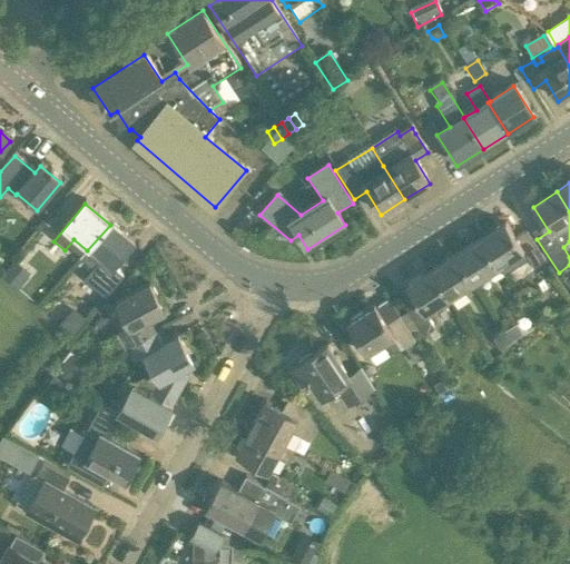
[(505,224),(480,239),(498,268),(503,278),(529,263),(534,270),(546,264),(539,251),(526,233),(514,239),(505,224)]
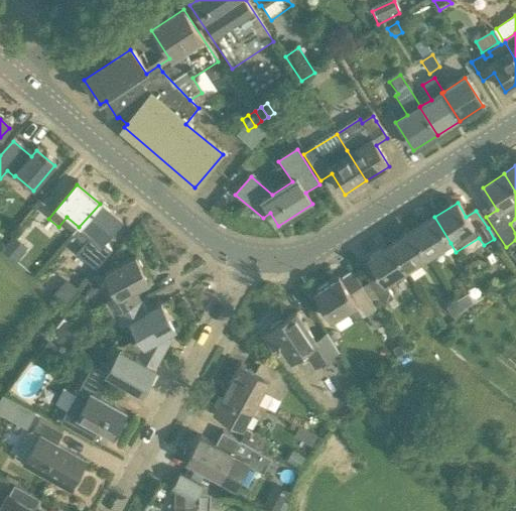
[(113,252),(103,244),(122,222),(100,204),(79,227),(80,228),(73,237),(84,247),(77,255),(96,272),(113,252)]
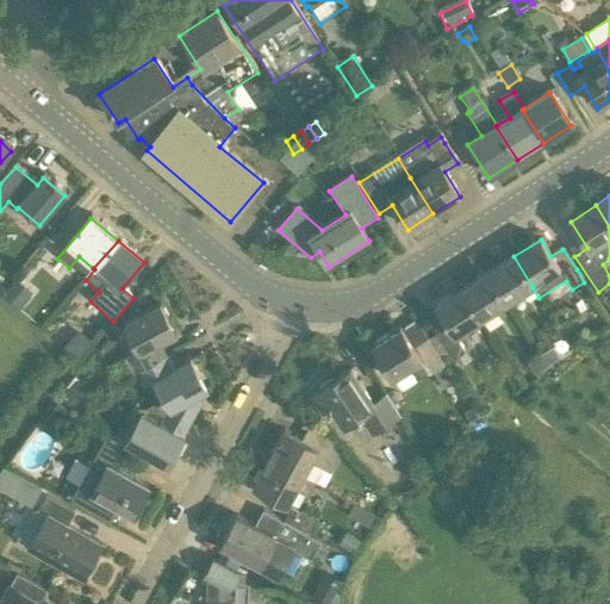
[(508,304),(533,287),(514,256),(487,273),(508,304)]
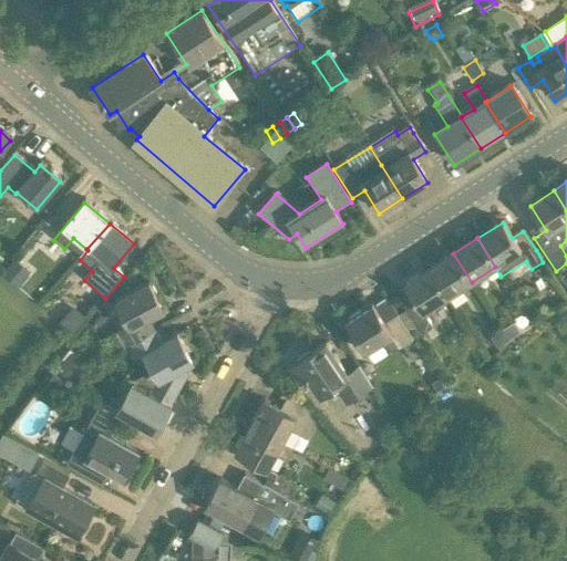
[(446,298),(472,282),(453,253),(429,269),(446,298)]
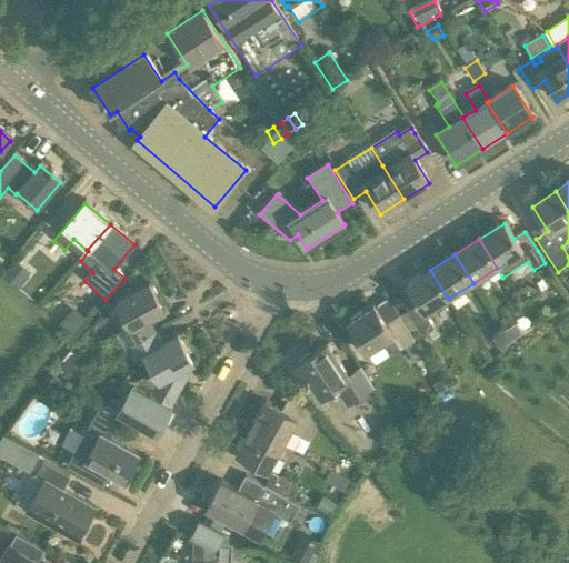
[(16,292),(28,278),(15,267),(2,281),(16,292)]
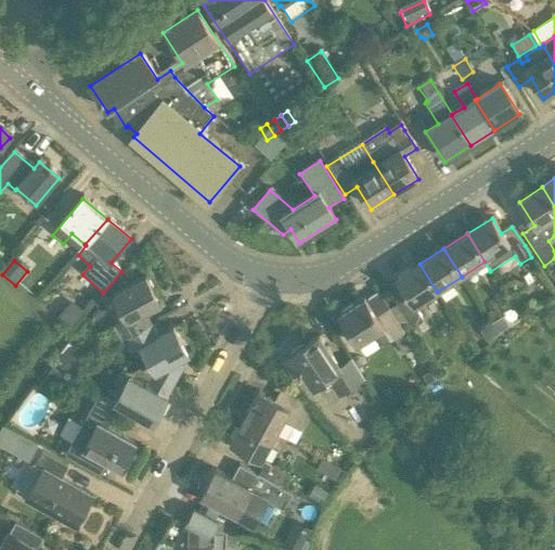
[(413,329),(423,322),(413,307),(437,292),(420,264),(396,279),(405,295),(396,302),(413,329)]
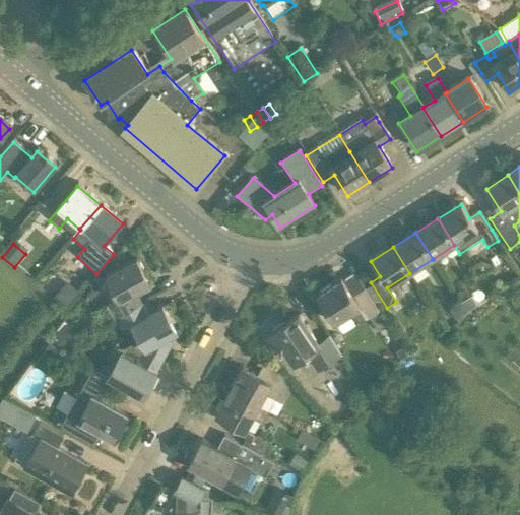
[(137,261),(106,278),(118,301),(106,307),(114,321),(142,306),(136,295),(150,286),(137,261)]
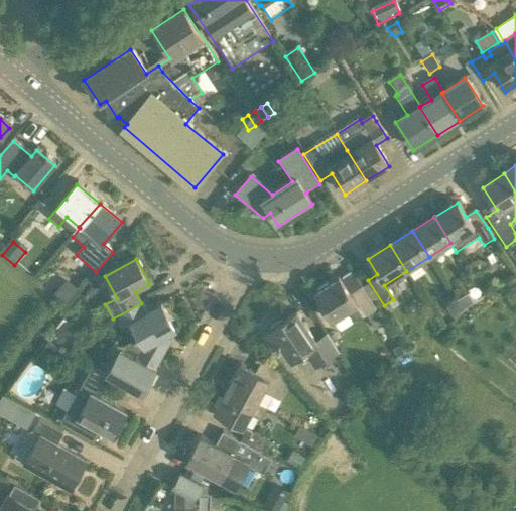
[(366,316),(376,310),(354,274),(342,282),(339,278),(315,292),(333,322),(356,307),(363,318),(366,316)]
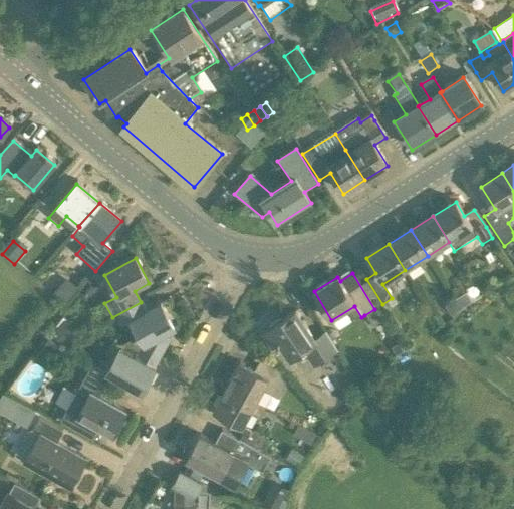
[(455,301),(461,310),(471,304),(466,295),(455,301)]
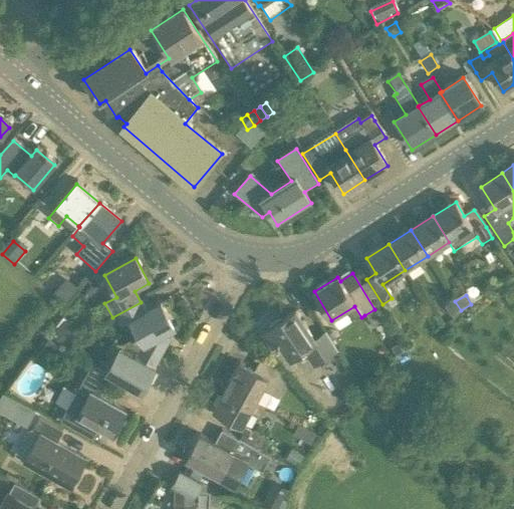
[(461,310),(455,301),(444,308),(450,317),(461,310)]
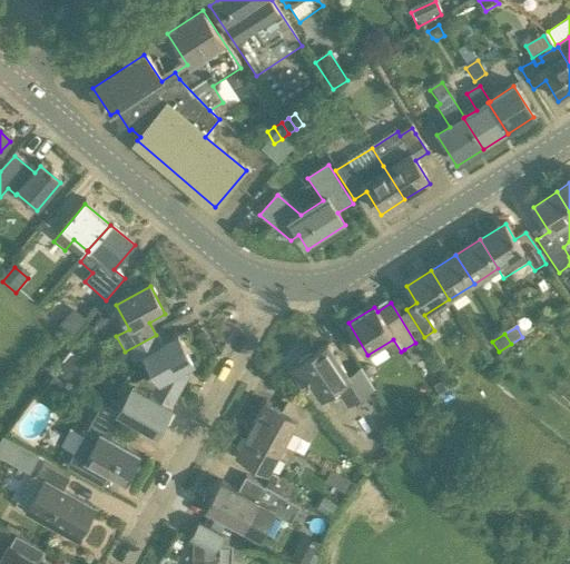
[(131,388),(117,415),(124,418),(156,436),(188,377),(185,370),(194,366),(178,337),(161,346),(156,335),(125,352),(133,367),(146,359),(159,383),(150,398),(131,388)]
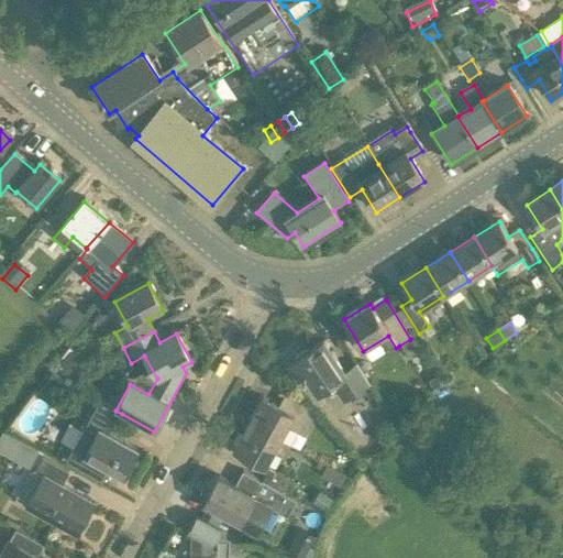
[(420,356),(410,339),(399,346),(409,362),(420,356)]
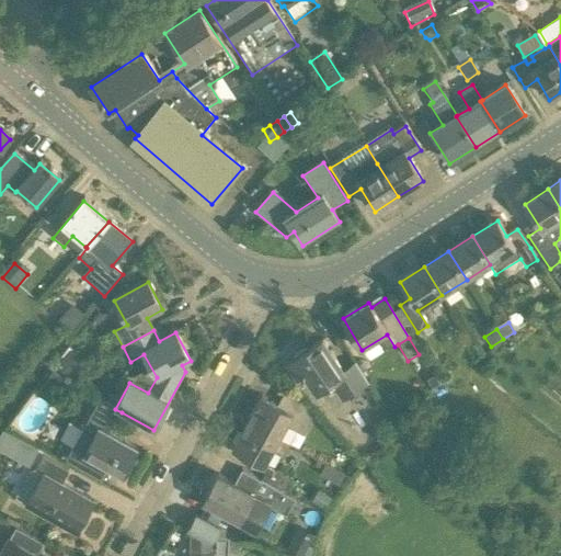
[(333,393),(336,390),(344,401),(367,386),(354,366),(343,374),(321,342),(287,365),(297,381),(302,377),(306,376),(317,393),(328,386),(333,393)]
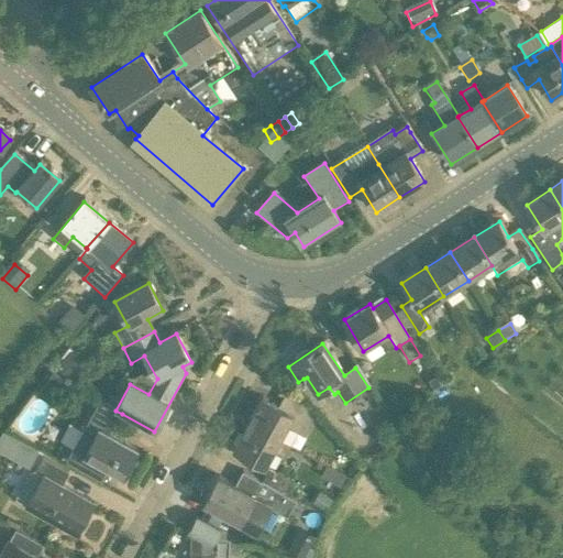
[(72,389),(87,373),(72,358),(56,372),(72,389)]
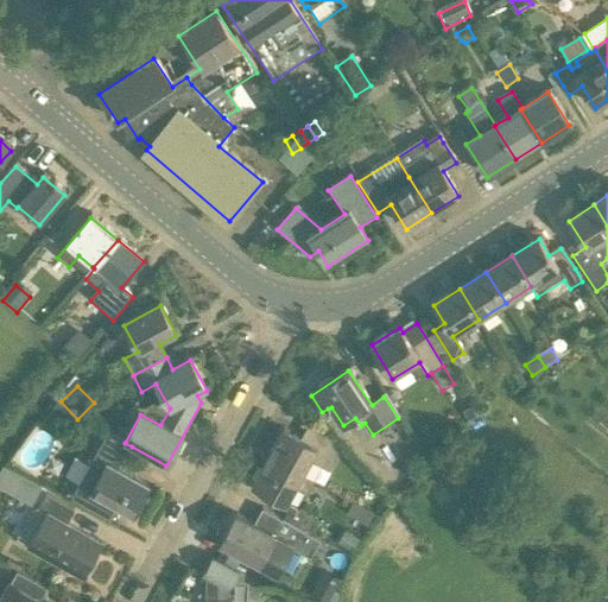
[(464,416),(470,424),(477,419),(472,411),(464,416)]
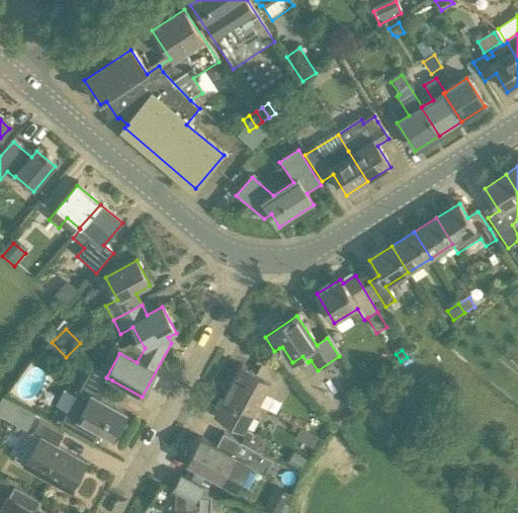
[(256,409),(256,408),(264,395),(279,403),(290,383),(278,373),(262,364),(255,376),(241,368),(228,393),(256,409)]
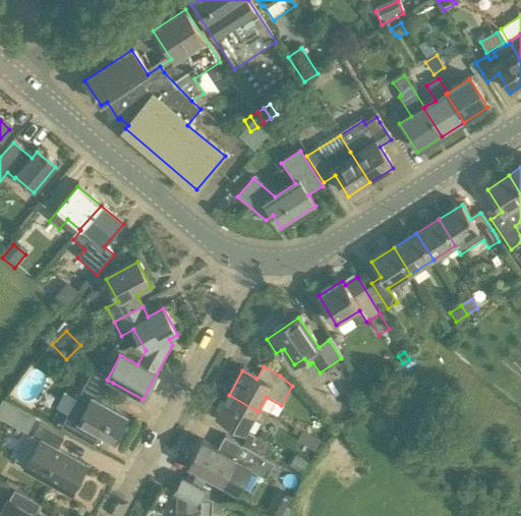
[(101,405),(113,383),(107,380),(94,371),(78,401),(67,420),(61,433),(96,451),(102,440),(113,446),(128,420),(101,405)]
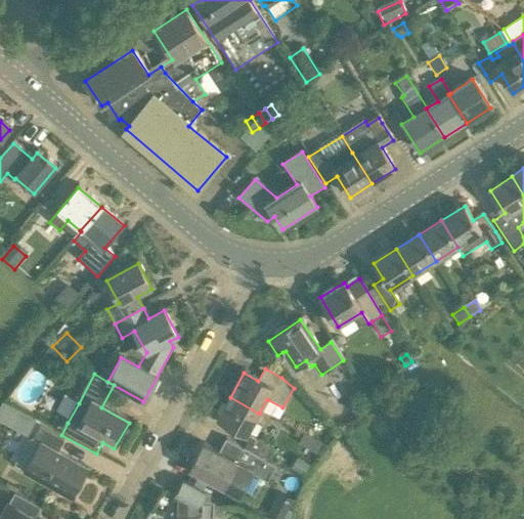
[(230,397),(217,421),(229,428),(232,429),(246,437),(253,424),(264,430),(270,419),(259,413),(259,414),(230,397)]
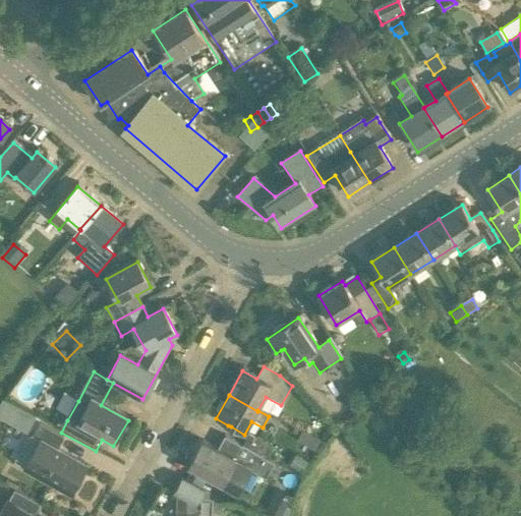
[(0,406),(0,419),(8,424),(17,409),(3,401),(0,406)]
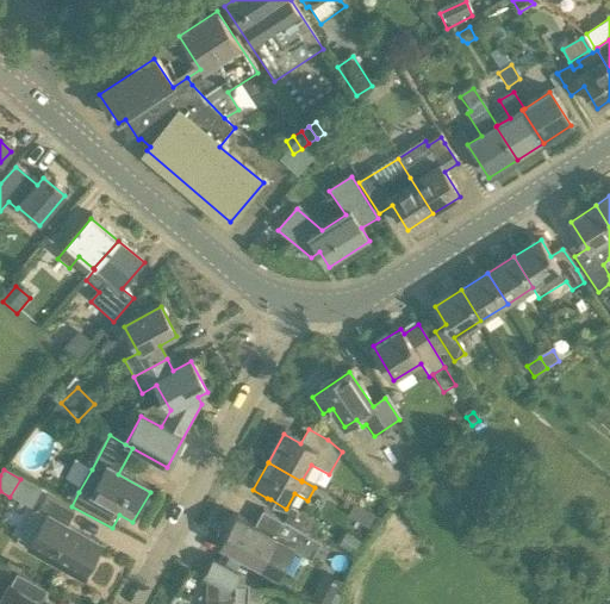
[(48,498),(39,512),(32,517),(17,545),(82,580),(92,564),(89,562),(99,545),(73,530),(80,517),(48,498)]
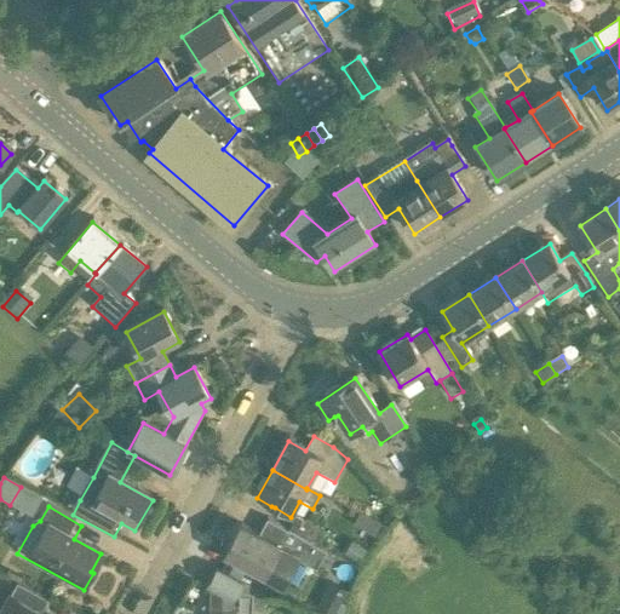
[(288,534),(314,547),(322,532),(297,518),(288,534)]
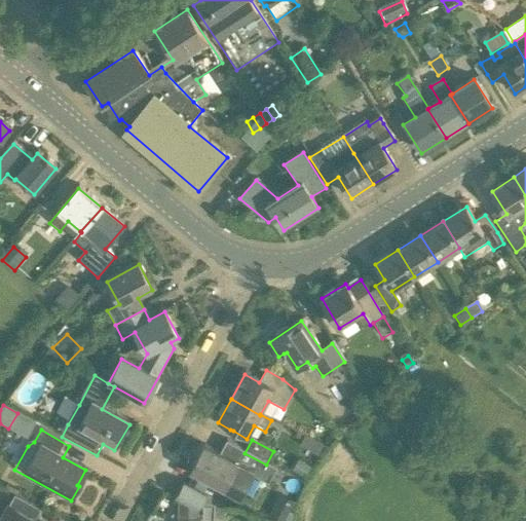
[(275,470),(266,464),(245,453),(226,443),(226,444),(227,445),(221,457),(220,456),(204,448),(191,472),(222,489),(222,490),(239,500),(252,478),(266,486),(275,470)]
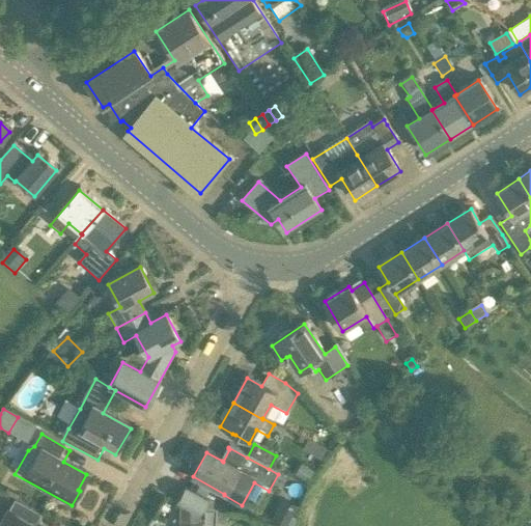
[(314,475),(302,466),(295,476),(308,486),(314,475)]
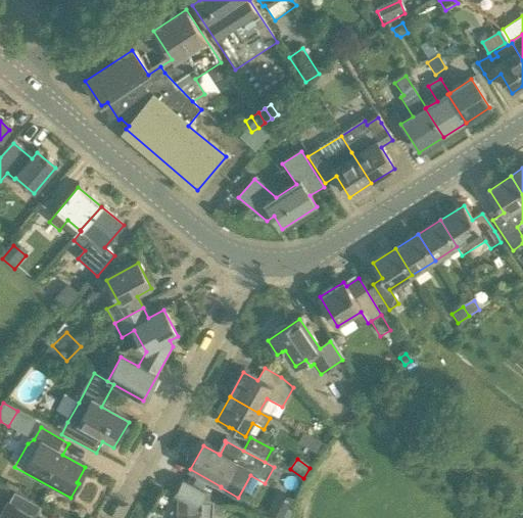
[(183,481),(173,500),(177,502),(187,506),(186,517),(197,517),(197,511),(201,504),(206,495),(198,489),(183,481)]
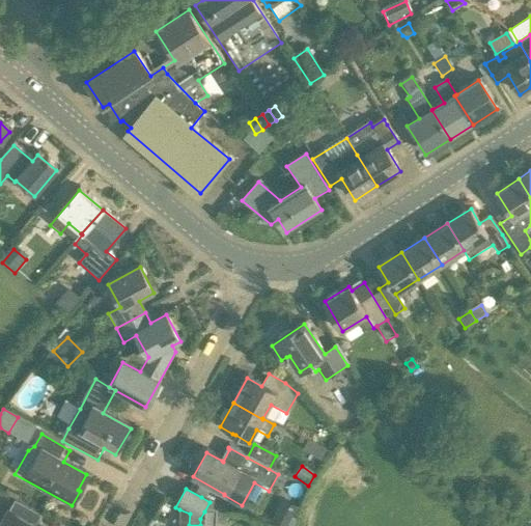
[(39,514),(15,501),(2,525),(32,525),(39,514)]
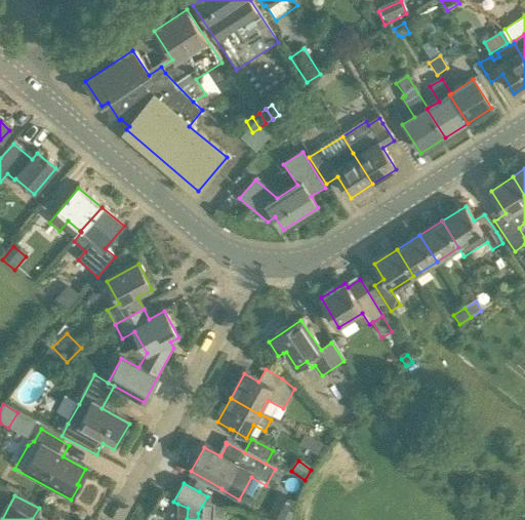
[(177,504),(177,519),(187,519),(188,508),(177,504)]
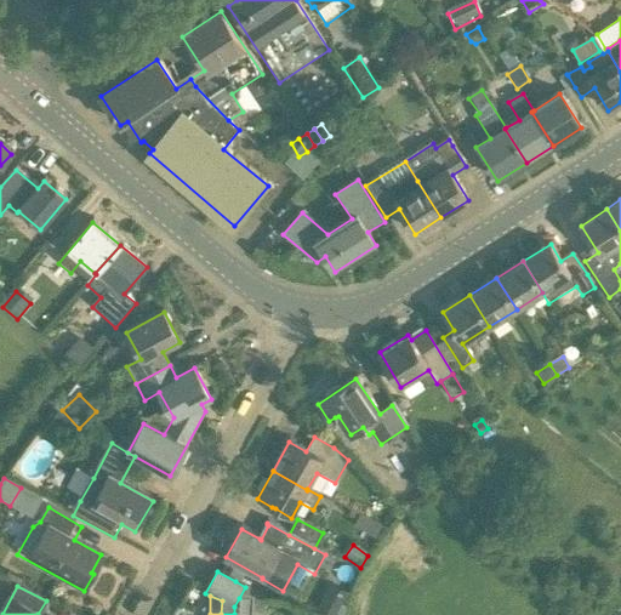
[(254,597),(252,598),(251,614),(265,614),(266,597),(254,597)]
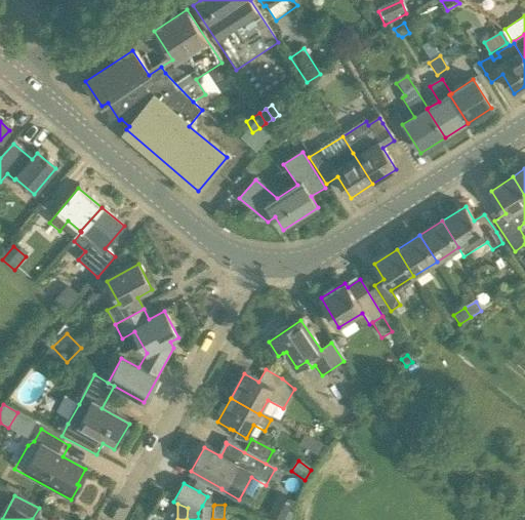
[(286,519),(288,516),(274,508),(269,519),(286,519)]
